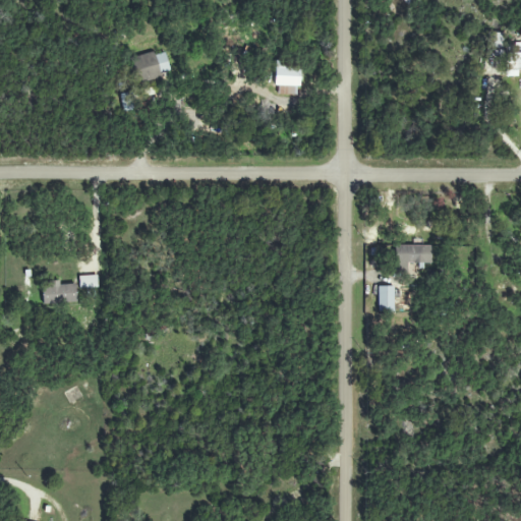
[(502,56),(502,33),(486,34),(486,57),(502,56)]
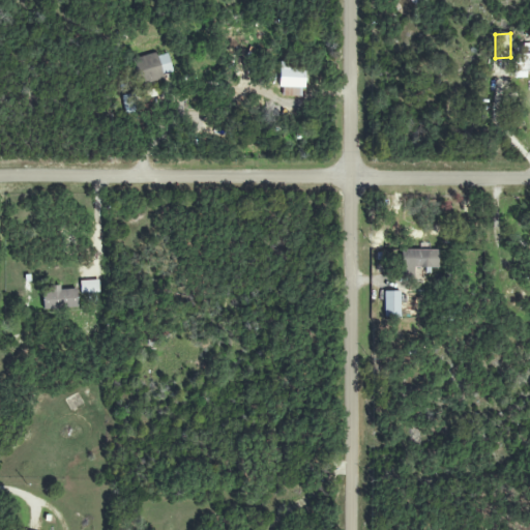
[(513,78),(526,78),(526,70),(529,70),(529,46),(524,47),(524,54),(513,55),(513,78)]
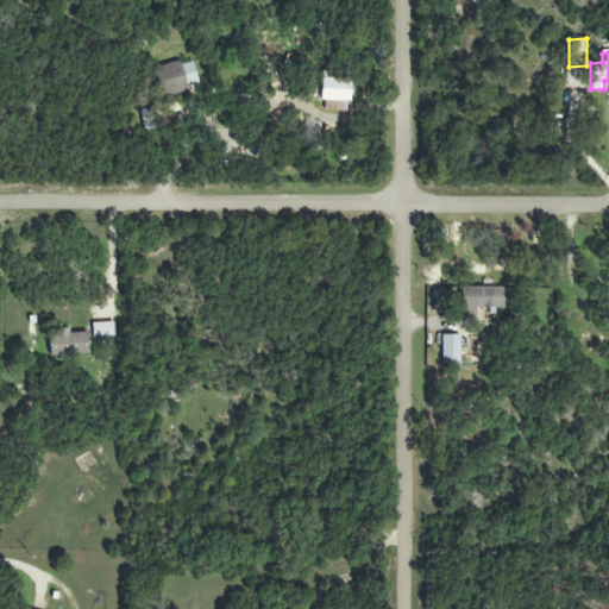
[(193,62),(182,64),(181,61),(155,67),(161,96),(199,87),(193,62)]
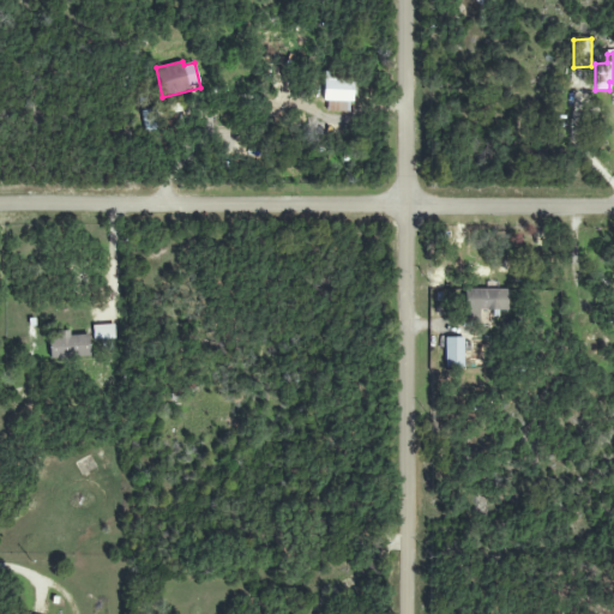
[(349,113),(349,102),(354,102),(354,79),(336,78),(336,72),(325,72),(325,112),(349,113)]
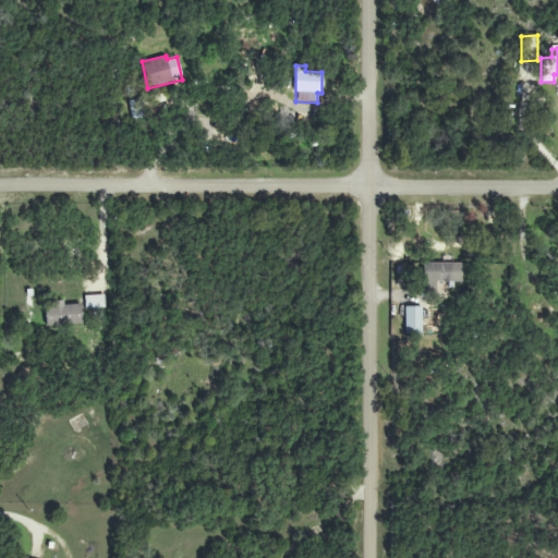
[(166,111),(164,95),(130,99),(132,116),(166,111)]
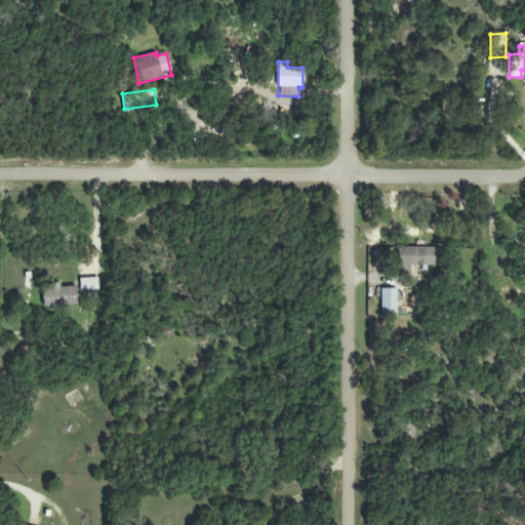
[(410,265),(434,266),(435,248),(398,247),(398,273),(410,273),(410,265)]
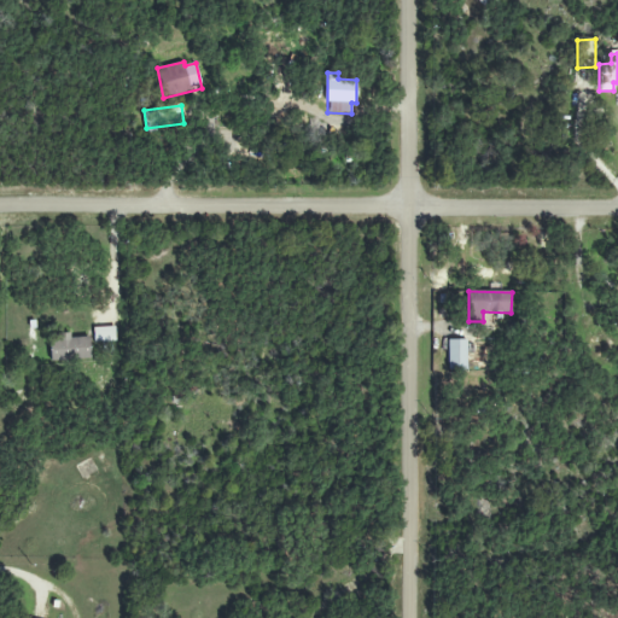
[(91,360),(89,337),(70,338),(70,334),(50,336),(50,361),(91,360)]
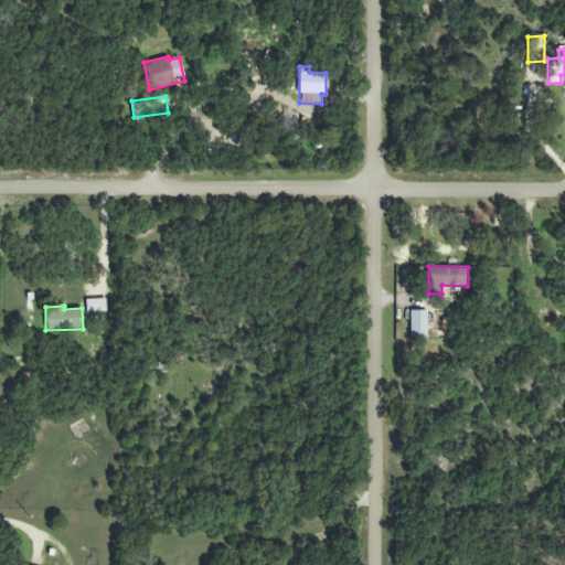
[(409,310),(409,339),(427,339),(427,311),(409,310)]
